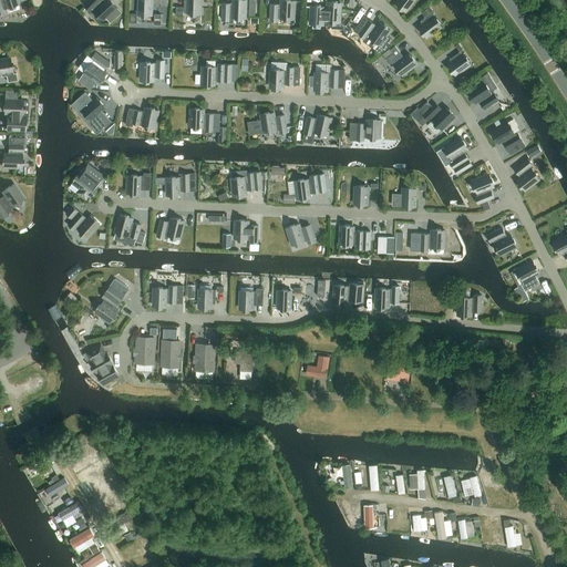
[(0,0),(0,13),(4,12),(3,9),(7,8),(8,13),(20,9),(18,4),(19,4),(17,0),(0,0)]
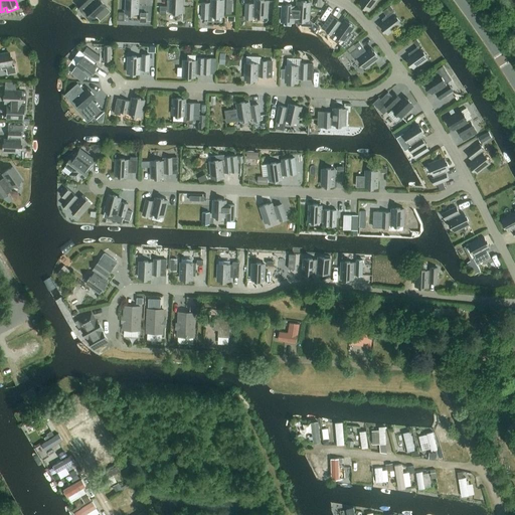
[(84,7),(95,18),(98,15),(102,19),(111,11),(99,0),(96,0),(96,1),(94,0),(82,0),(77,5),(82,9),(84,7)]
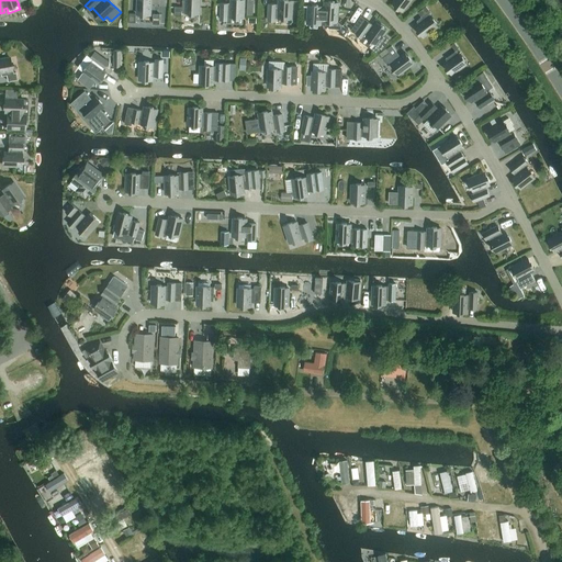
[(137,0),(137,14),(150,15),(150,0),(137,0)]
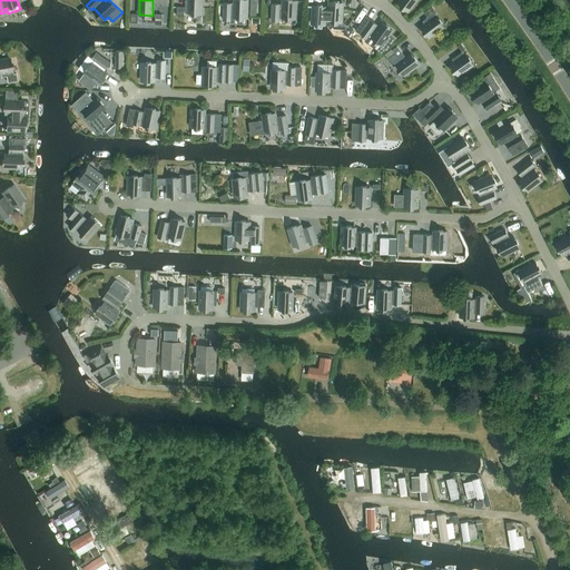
[(185,0),(185,13),(202,13),(203,0),(185,0)]
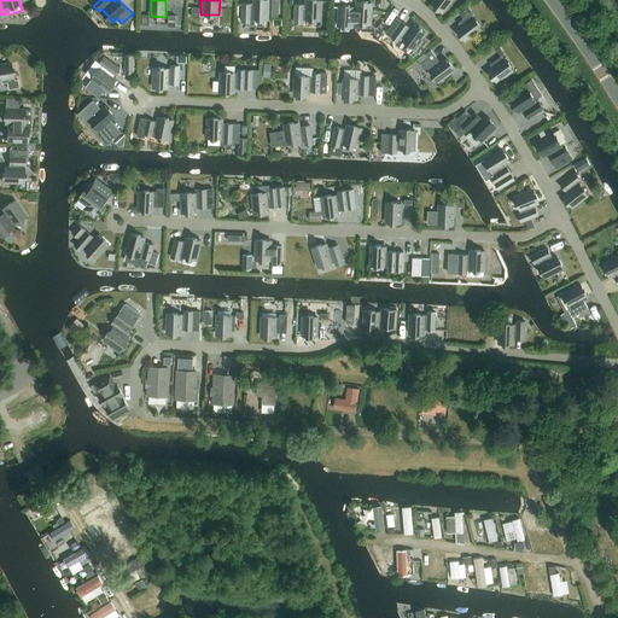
[(244,4),(243,22),(251,23),(251,19),(268,19),(269,0),(264,0),(254,0),(255,4),(244,4)]
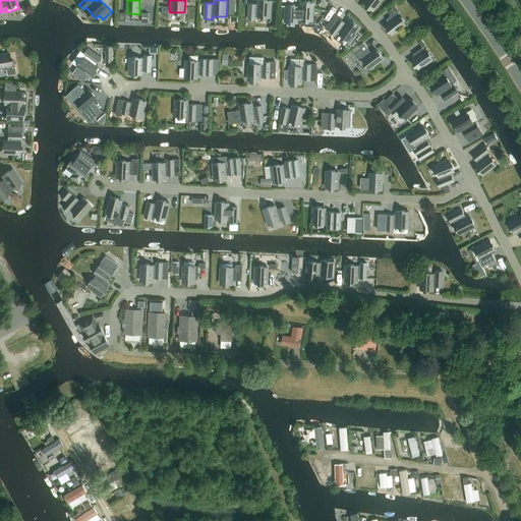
[(255,19),(255,16),(271,17),(271,1),(258,0),(258,6),(255,6),(255,4),(249,4),(249,19),(255,19)]
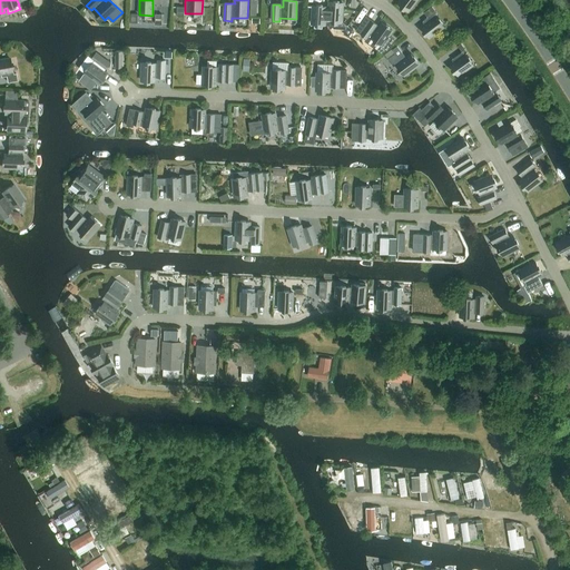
[(401,0),(399,3),(409,11),(418,0),(401,0)]
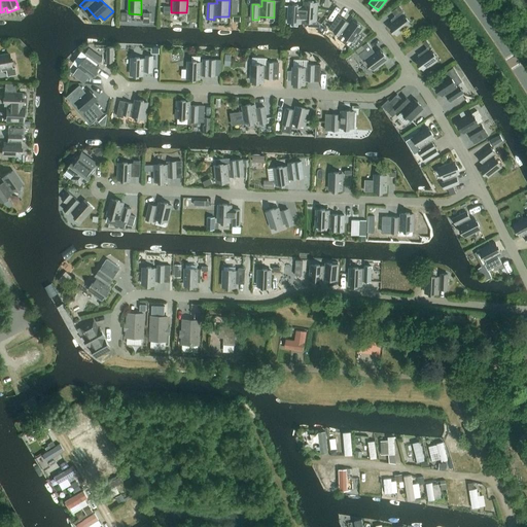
[(290,5),(289,22),(301,23),(301,20),(317,21),(318,3),(306,2),(305,8),(303,8),(303,6),(290,5)]
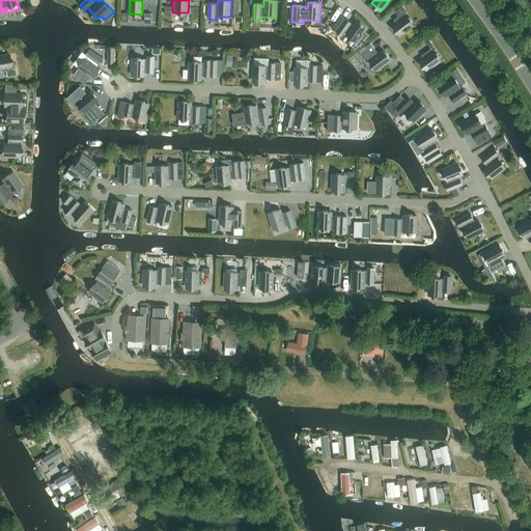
[(396,23),(393,25),(400,35),(414,25),(404,14),(408,11),(403,6),(395,11),(399,17),(394,21),(396,23)]
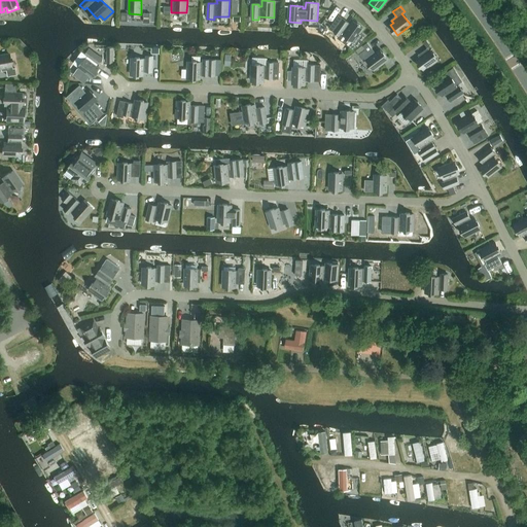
[(338,38),(346,44),(354,50),(358,45),(359,45),(365,36),(360,33),(363,29),(353,22),(351,25),(339,15),(329,28),(340,36),(338,38)]
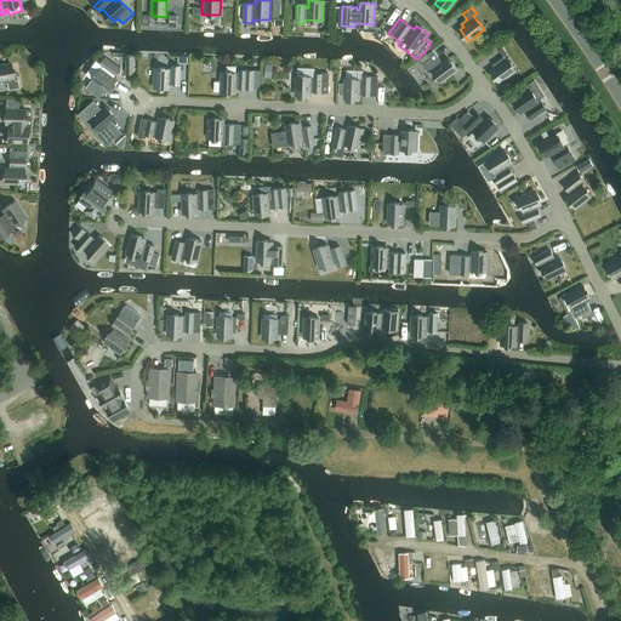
[(381,41),(386,33),(380,28),(377,32),(375,38),(381,41)]
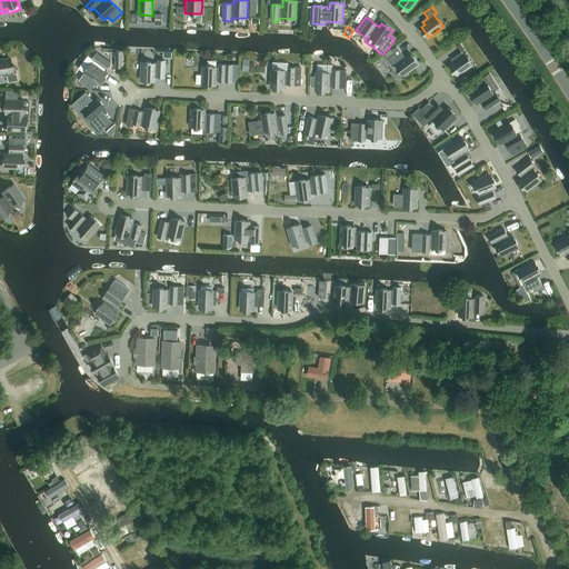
[(419,65),(410,55),(406,58),(397,46),(392,49),(396,53),(388,59),(392,65),(395,62),(405,76),(419,65)]
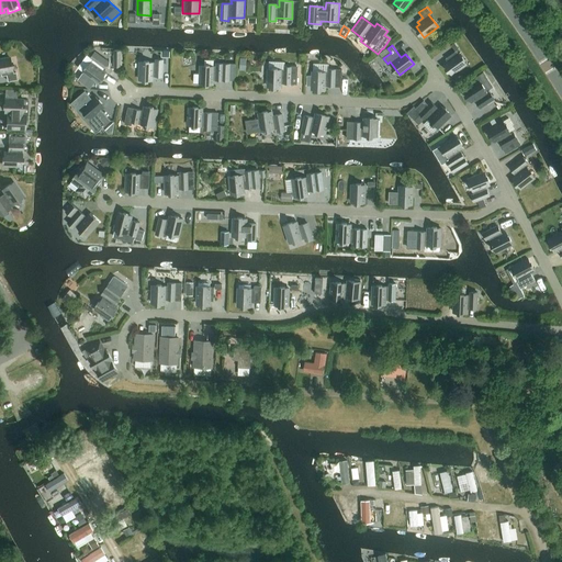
[(448,63),(445,65),(452,76),(467,66),(457,52),(446,59),(448,63)]
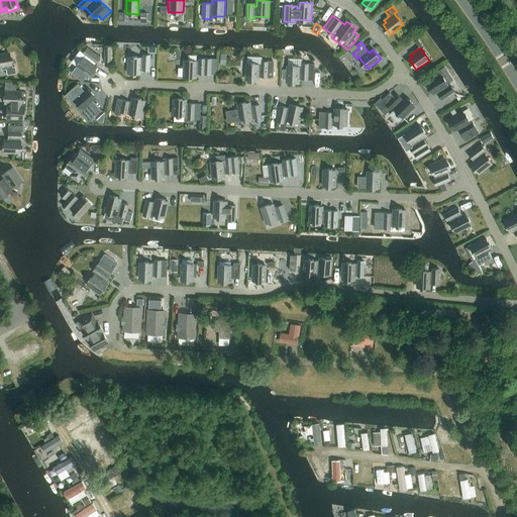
[(77,67),(72,73),(83,81),(88,75),(91,77),(98,67),(95,65),(100,58),(88,48),(84,54),(86,56),(78,67),(77,67)]
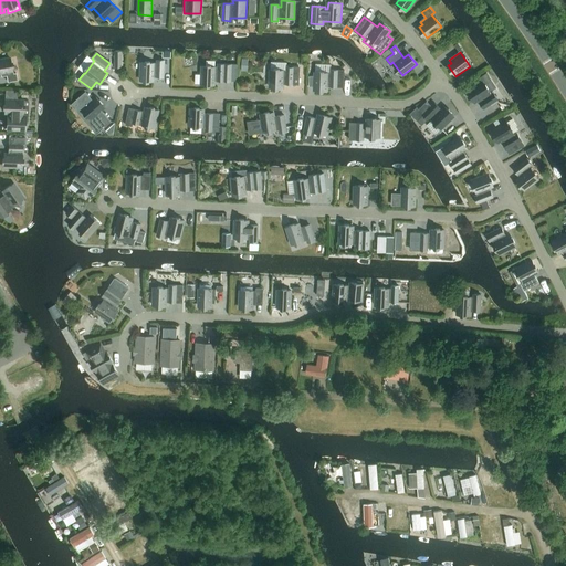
[(0,60),(0,73),(1,73),(1,76),(7,76),(8,82),(18,81),(17,73),(13,74),(10,59),(0,60)]
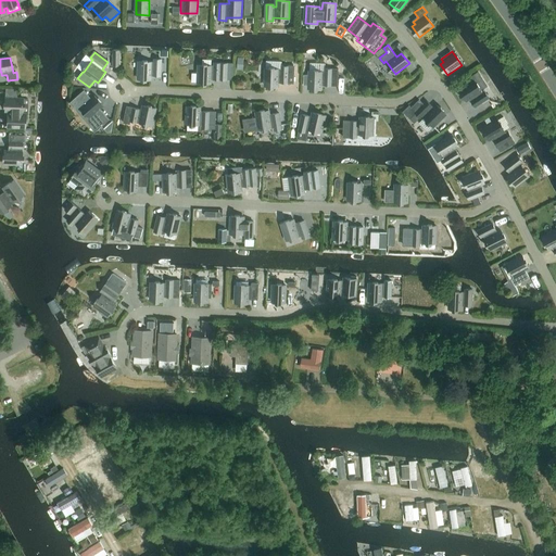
[(139,62),(139,79),(152,79),(152,75),(162,76),(162,60),(155,59),(155,62),(139,62)]
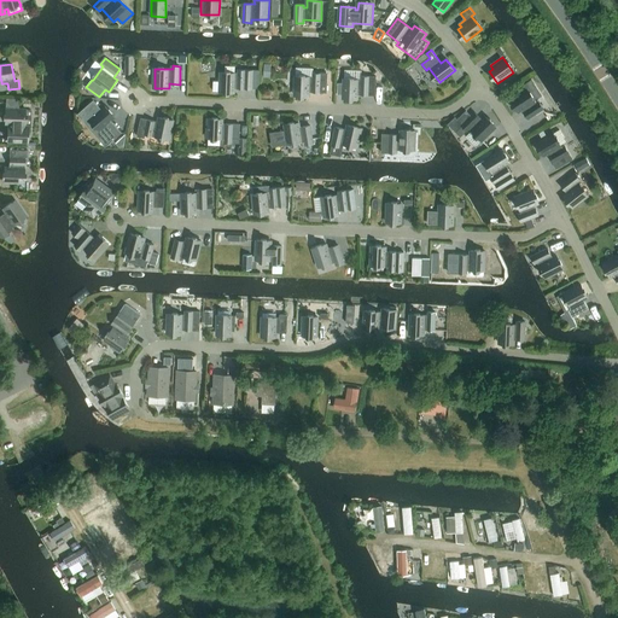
[(221,73),(221,92),(235,93),(235,88),(254,89),(254,88),(260,88),(260,71),(254,70),(239,70),(239,74),(221,73)]
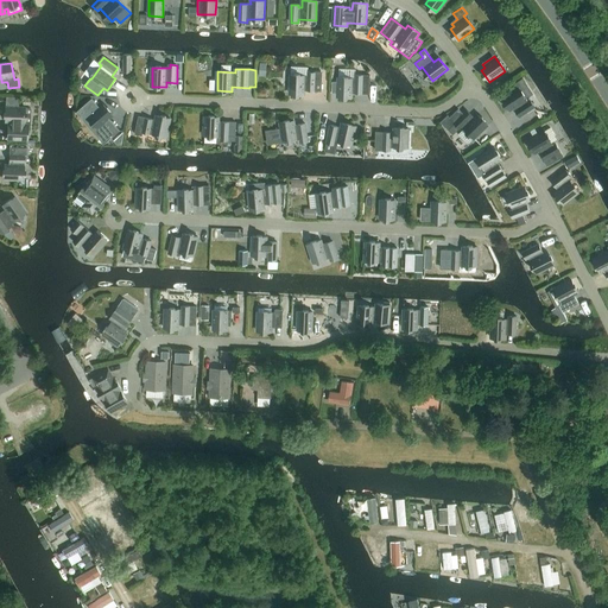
[(323,90),(323,73),(309,73),(309,76),(291,75),(291,94),(305,95),(305,90),(323,90)]
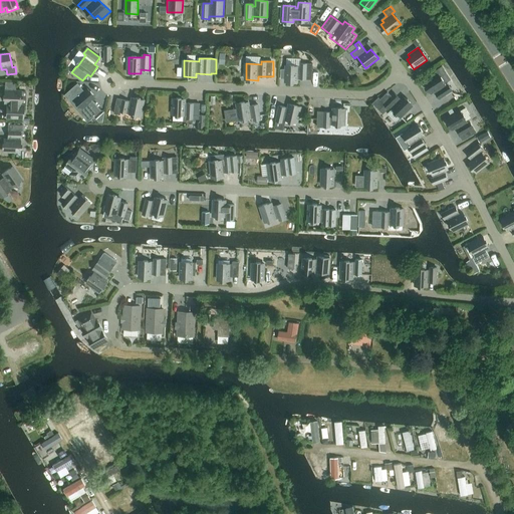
[(301,66),(286,66),(286,82),(298,82),(298,78),(307,79),(312,79),(313,64),(307,63),(301,63),(301,66)]
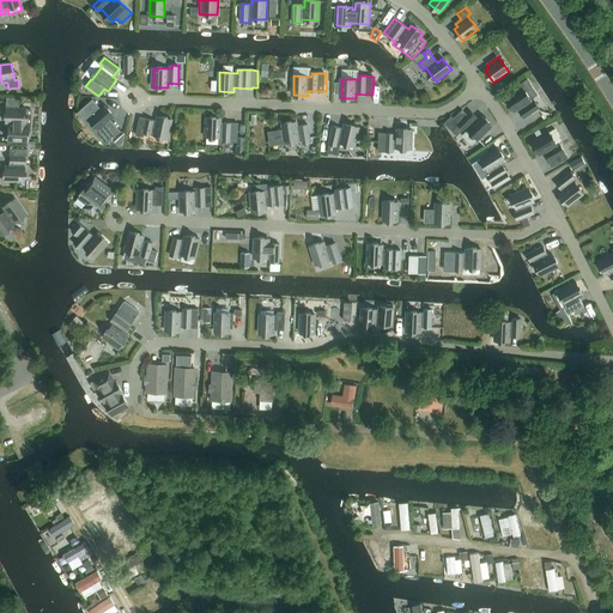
[(523,89),(507,99),(515,111),(519,109),(525,117),(540,108),(535,101),(532,103),(523,89)]
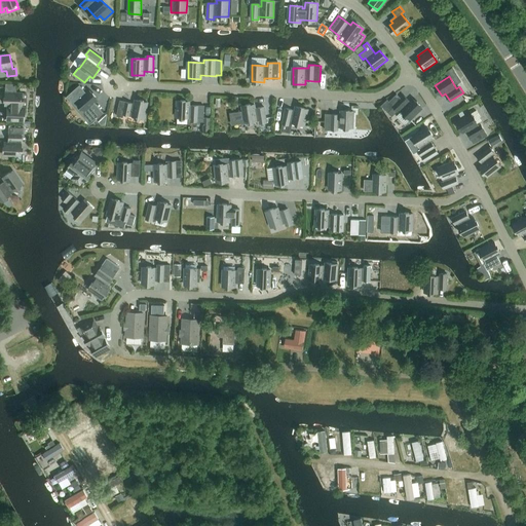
[(80,85),(68,96),(75,104),(77,102),(87,113),(85,116),(91,123),(104,113),(95,103),(98,100),(89,90),(87,94),(80,85)]
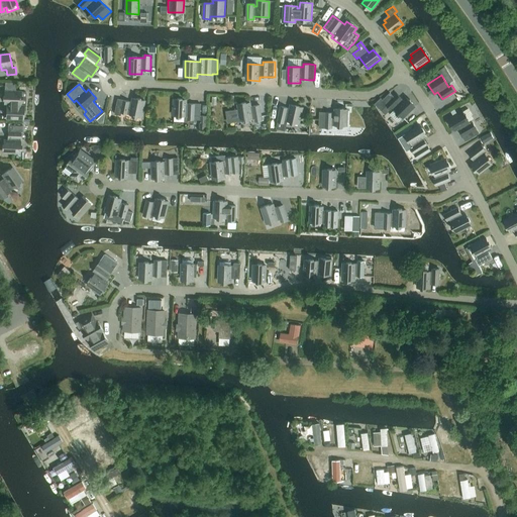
[(5,91),(4,103),(10,104),(10,107),(8,106),(8,118),(19,119),(23,119),(23,113),(23,106),(26,107),(26,92),(21,92),(5,91)]
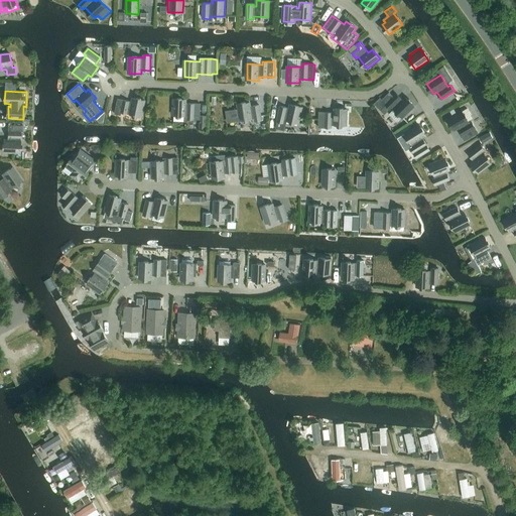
[(381,98),(375,104),(381,110),(386,105),(390,109),(392,107),(403,118),(414,106),(406,98),(402,102),(400,100),(401,99),(397,94),(394,97),(390,93),(382,100),(381,98)]
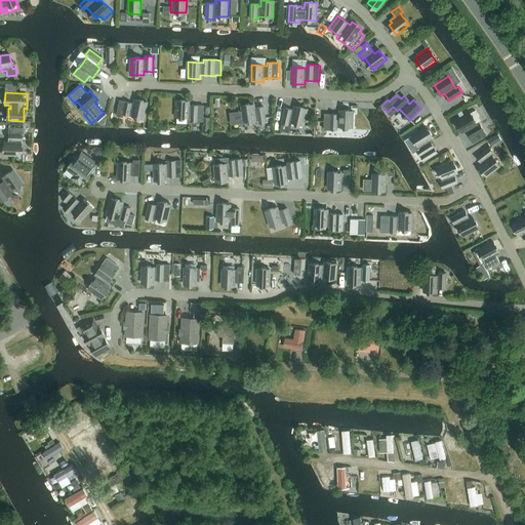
[(119,107),(117,116),(123,117),(124,114),(145,119),(148,103),(135,99),(134,104),(126,102),(124,108),(119,107)]
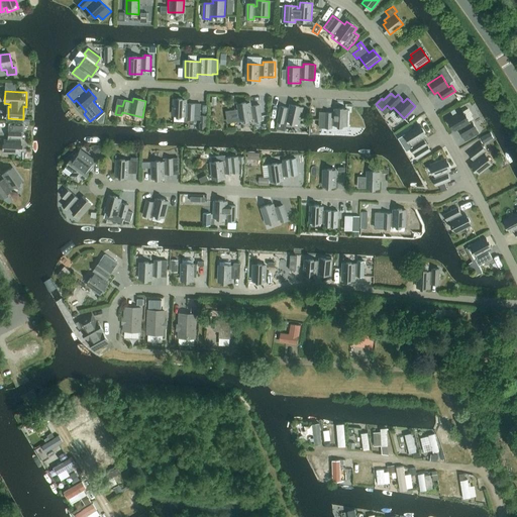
[(201,119),(202,104),(187,104),(187,100),(175,99),(174,115),(189,116),(189,119),(201,119)]
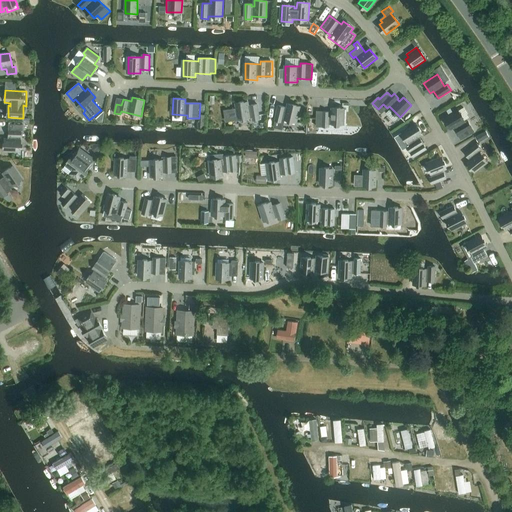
[(260,119),(258,104),(249,105),(248,102),(236,104),(237,108),(229,109),(231,121),(239,119),(253,117),(253,120),(260,119)]
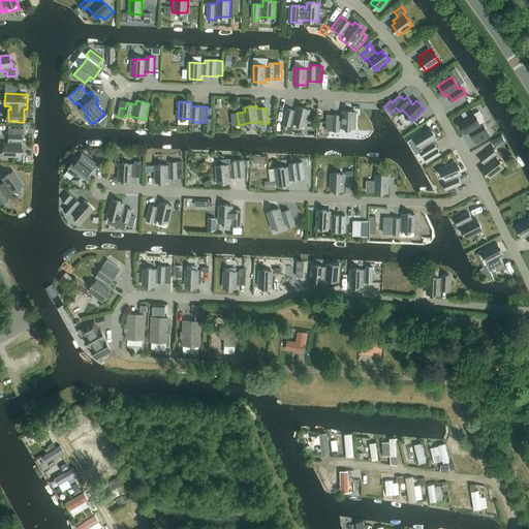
[(288,110),(284,124),(291,126),(291,123),(306,126),(310,111),(298,107),(298,112),(288,110)]
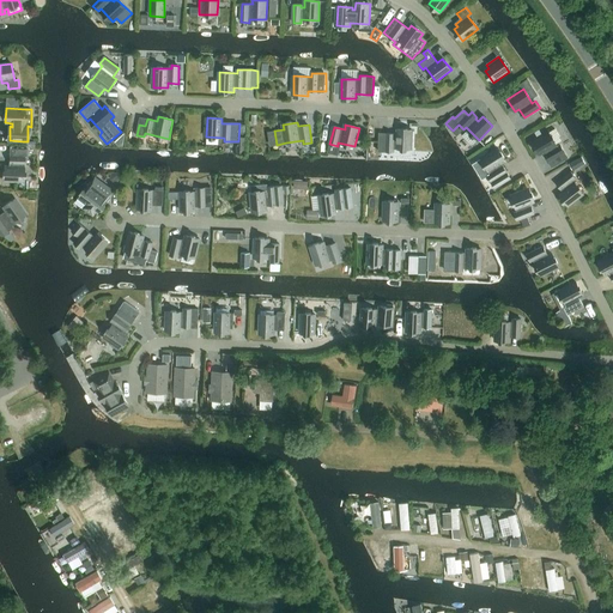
[(412,131),(398,129),(398,134),(387,133),(387,143),(376,143),(376,151),(394,152),(394,149),(412,150),(412,131)]
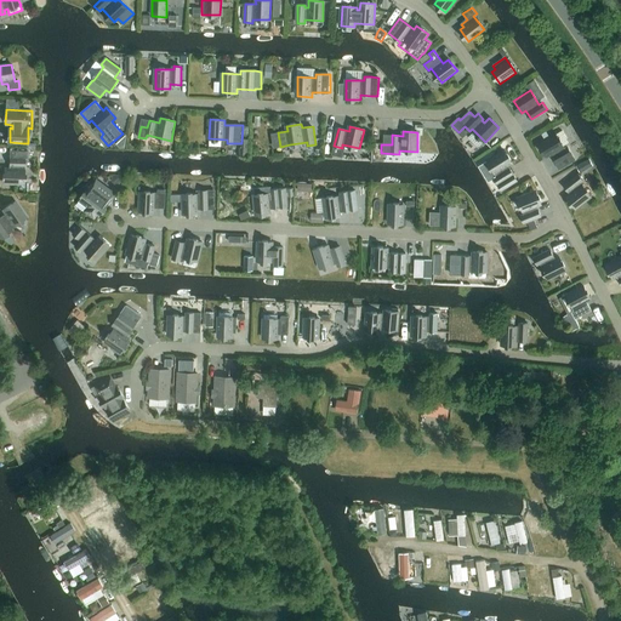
[(556,135),(539,144),(546,157),(551,154),(556,164),(568,157),(571,163),(575,161),(568,148),(564,149),(563,146),(569,142),(563,131),(556,135)]
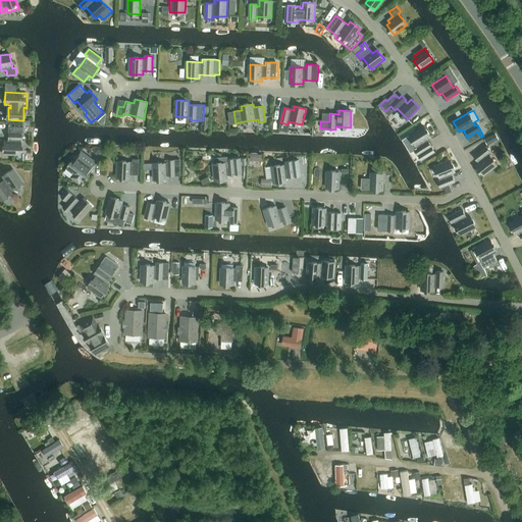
[(8,126),(8,142),(4,142),(4,154),(20,155),(20,134),(23,134),(24,127),(8,126)]
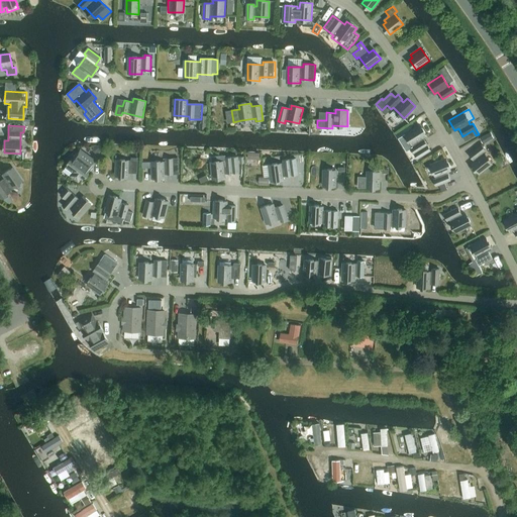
[(420,125),(407,133),(415,146),(412,148),(418,159),(431,150),(423,137),(426,135),(420,125)]
